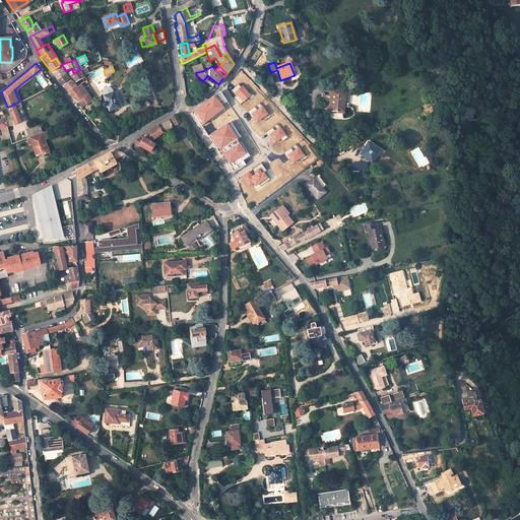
[(63,69),(60,69),(53,74),(57,79),(66,74),(63,69)]
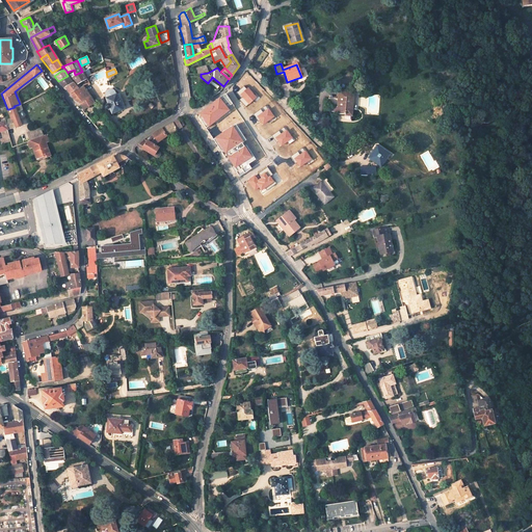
[(75,80),(77,83),(85,79),(83,76),(81,72),(75,75),(71,76),(75,80)]
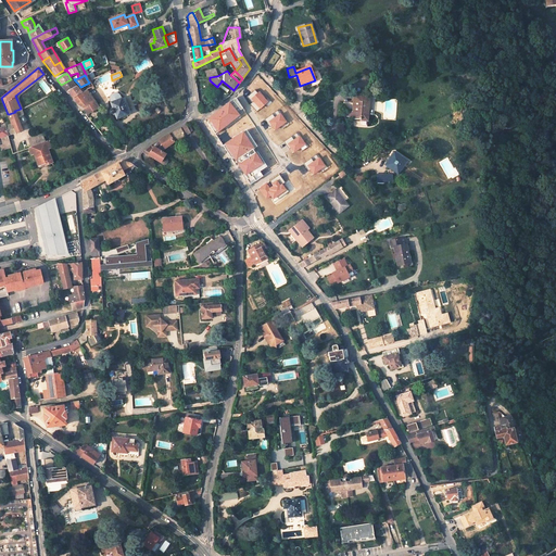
[(13,80),(12,78),(11,79),(10,76),(0,78),(0,85),(9,84),(13,80)]
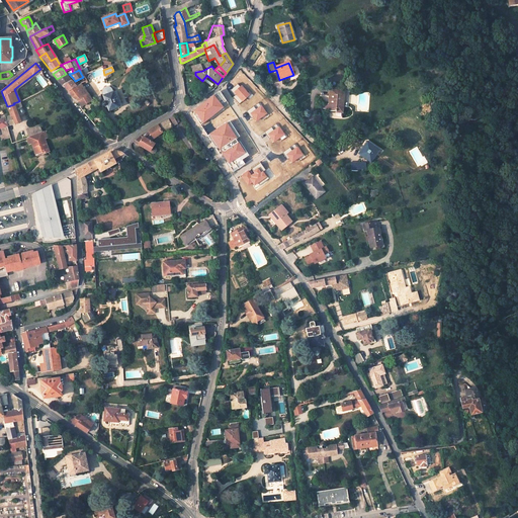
[(70,80),(66,74),(57,79),(62,85),(63,85),(70,80)]
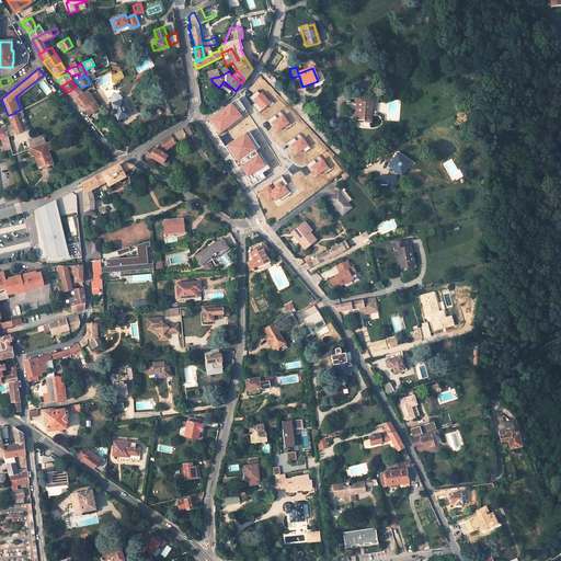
[(82,93),(77,86),(76,87),(68,92),(72,99),(73,99),(82,93)]
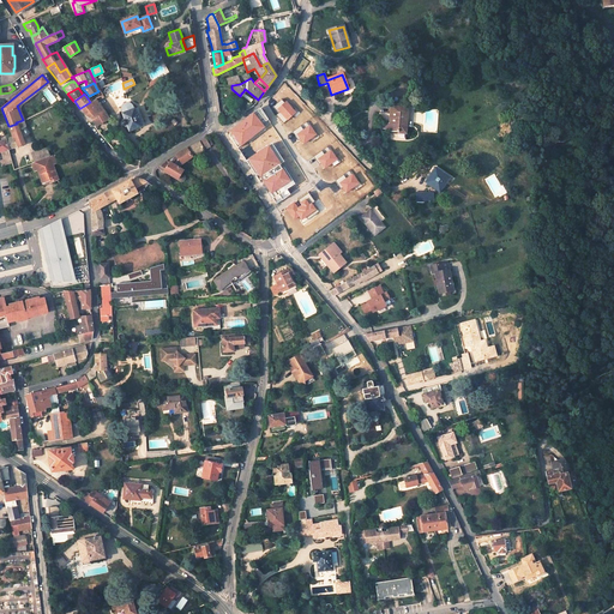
[(96,126),(108,119),(102,108),(95,100),(90,102),(80,108),(86,116),(91,119),(96,126)]
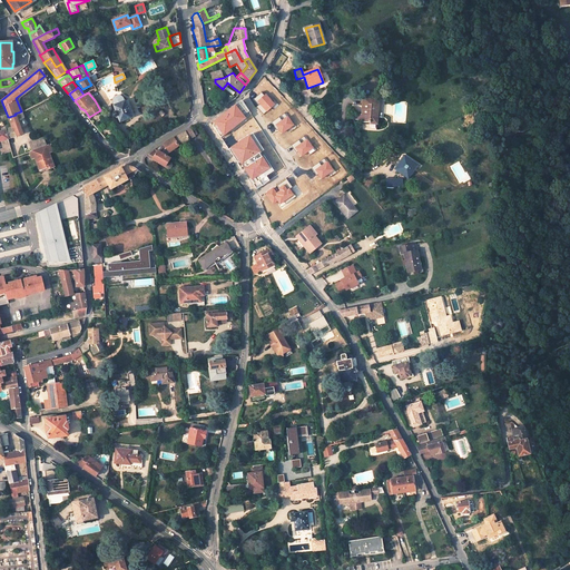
[(264,96),(262,94),(255,99),(259,105),(257,107),(264,115),(276,104),(267,94),(264,96)]
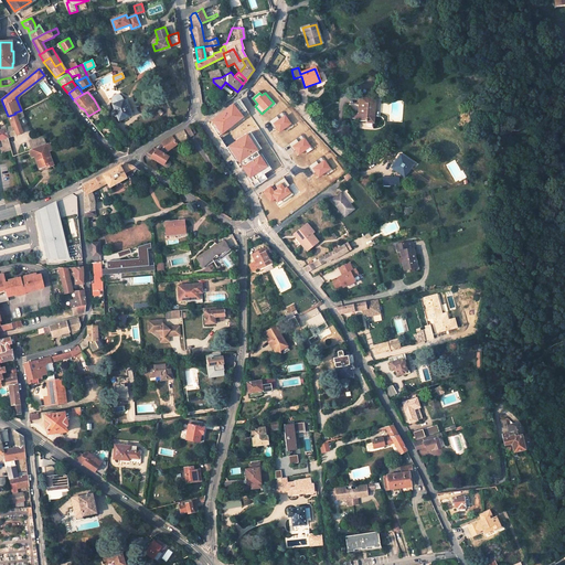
[(130,110),(126,99),(123,100),(123,98),(121,97),(119,96),(118,96),(116,96),(115,97),(114,97),(113,98),(112,99),(112,102),(112,103),(112,104),(113,108),(112,110),(112,112),(110,113),(109,113),(109,116),(112,115),(113,116),(114,117),(115,116),(116,116),(117,120),(129,116),(127,113),(130,110)]
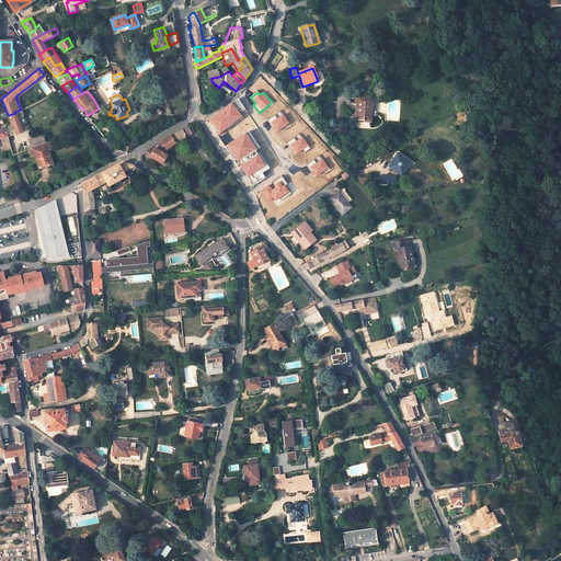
[(371,115),(373,95),(357,95),(356,112),(351,112),(351,116),(355,116),(355,118),(365,118),(365,115),(371,115)]
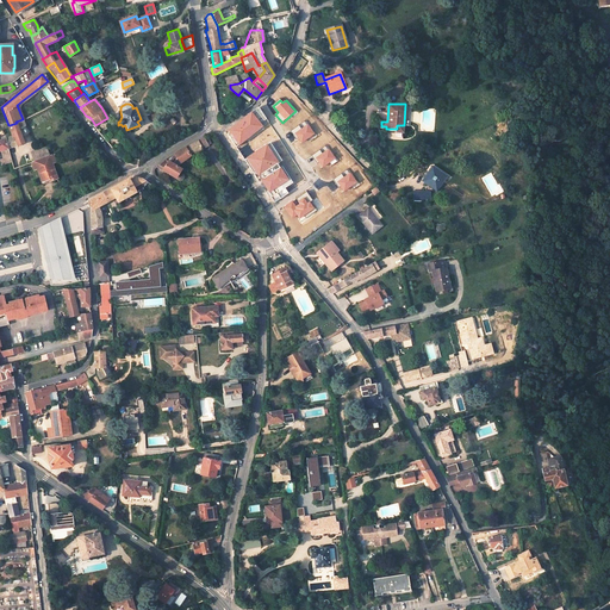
[(230,131),(240,143),(267,122),(259,109),(230,131)]
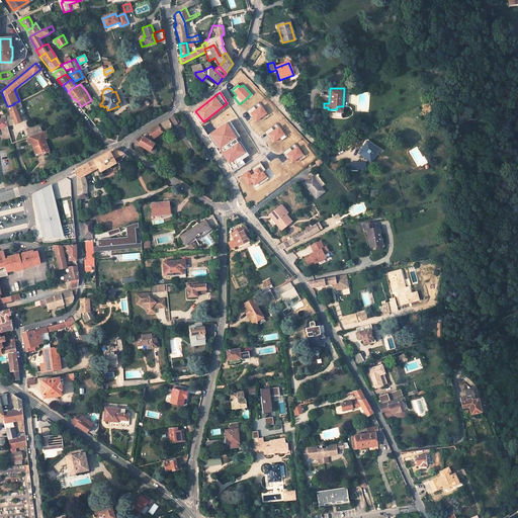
[(6,125),(20,121),(14,105),(16,104),(15,102),(13,103),(14,104),(8,106),(11,115),(3,117),(6,125)]
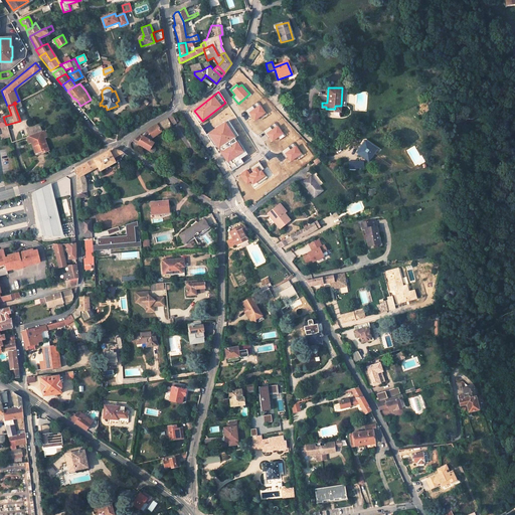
[(259,102),(245,111),(250,117),(251,117),(254,121),(266,113),(259,102)]
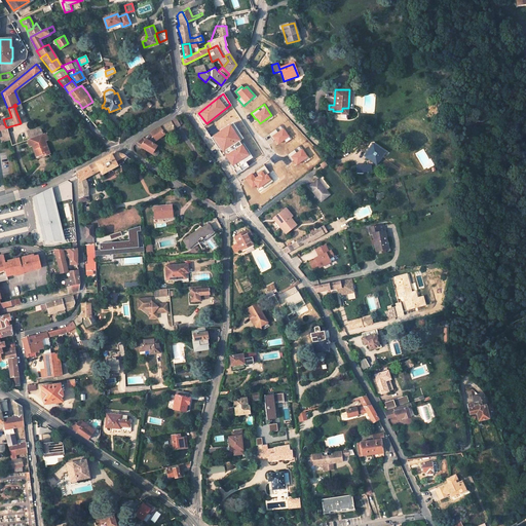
[(0,133),(1,136),(0,136),(0,141),(4,141),(9,139),(6,127),(3,119),(0,120),(0,133)]
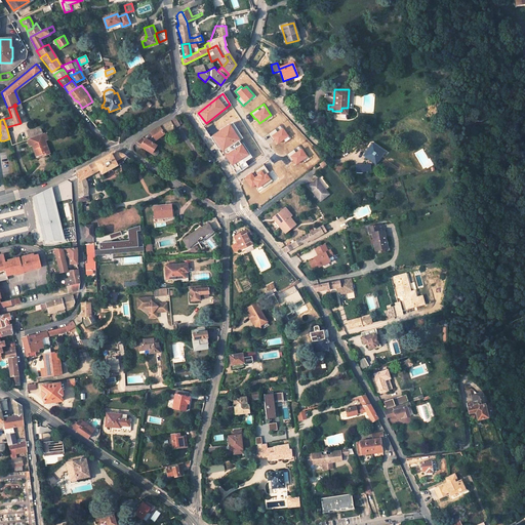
[(151,132),(156,140),(165,133),(175,128),(170,121),(161,126),(151,132)]
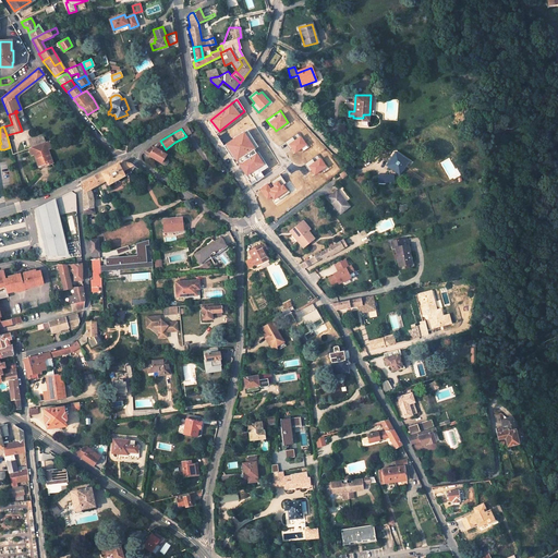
[(41,133),(26,138),(29,146),(44,141),(41,133)]
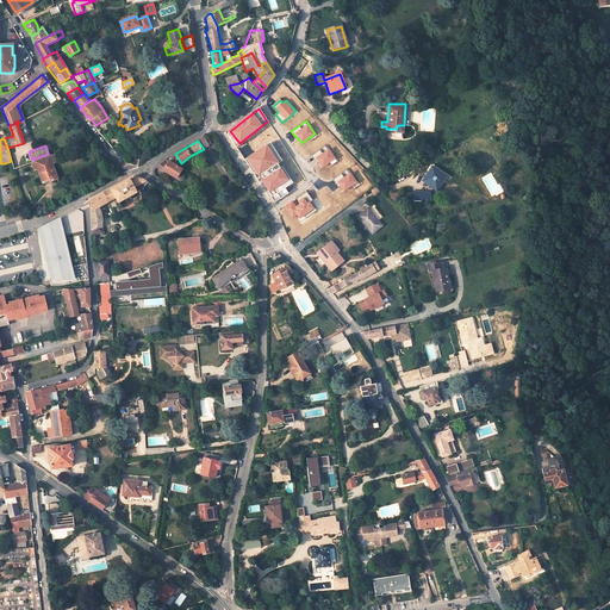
[(267,145),(247,159),(259,176),(279,163),(267,145)]
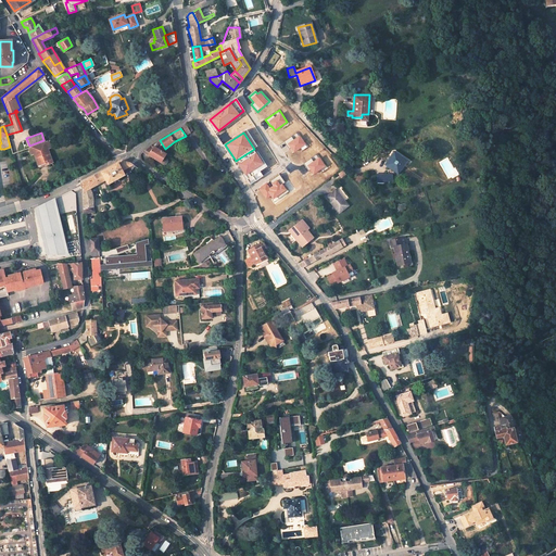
[(305,144),(298,133),(283,142),(289,150),(291,149),(293,152),(305,144)]
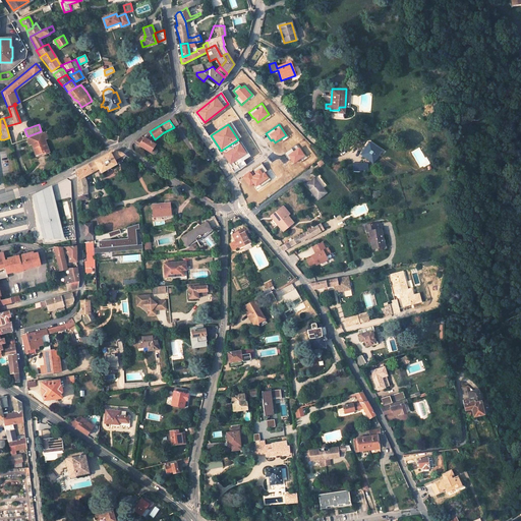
[(41,132),(30,136),(25,138),(27,145),(32,142),(36,154),(43,152),(44,153),(49,152),(41,132)]
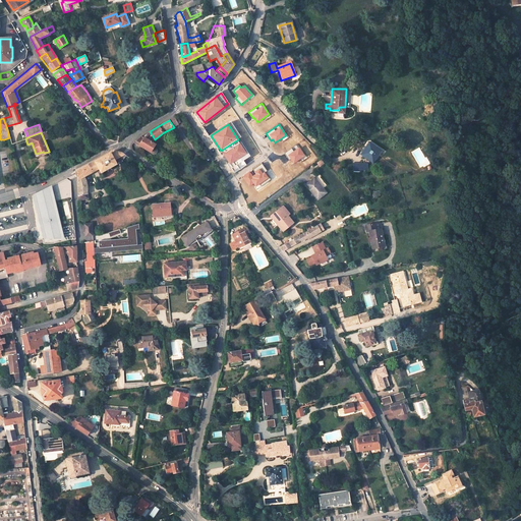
[(154,148),(156,145),(141,136),(135,140),(133,142),(154,155),(156,154),(157,152),(157,150),(154,148)]
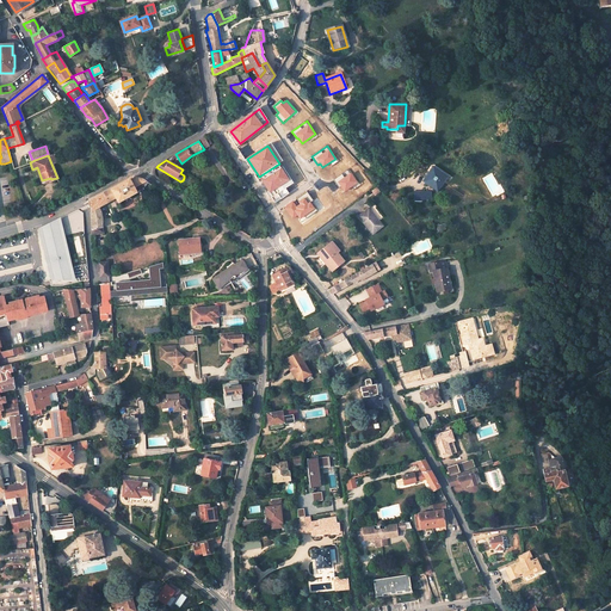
[(282,168),(261,181),(270,193),(290,180),(282,168)]
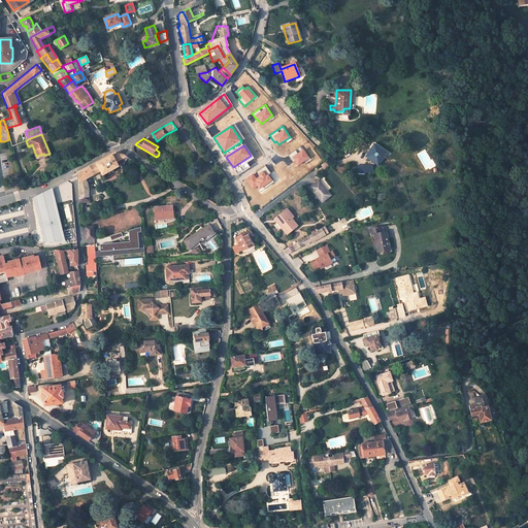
[(309,158),(301,146),(289,156),(294,162),(295,161),(298,166),(309,158)]
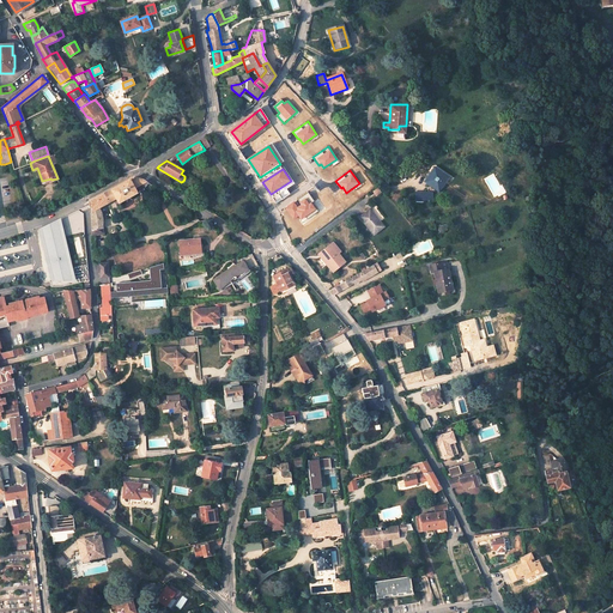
[(444,190),(453,178),(441,171),(438,175),(434,171),(429,180),(432,182),(430,187),(437,192),(441,187),(444,190)]
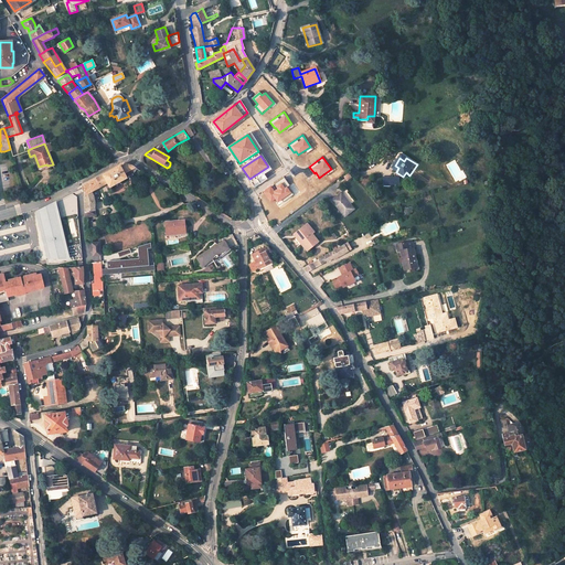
[(94,217),(96,217),(95,212),(95,204),(93,198),(91,193),(106,184),(109,191),(127,182),(124,177),(130,173),(137,177),(141,173),(131,167),(124,164),(83,187),(85,219),(94,216),(94,217)]
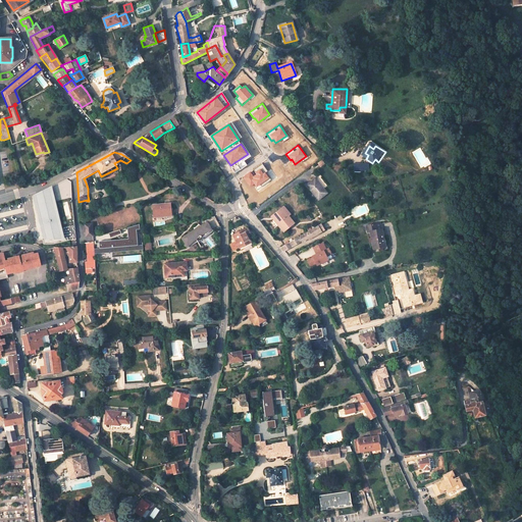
[(251,172),(243,177),(250,188),(254,185),(256,188),(270,178),(266,172),(267,171),(262,164),(253,170),(256,174),(254,176),(251,172)]
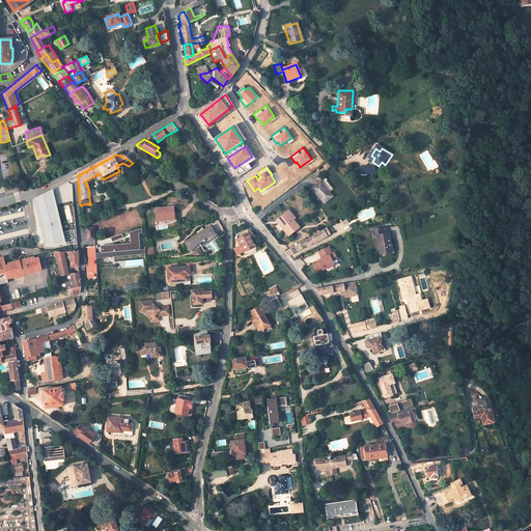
[(369,180),(355,176),(352,183),(367,188),(369,180)]
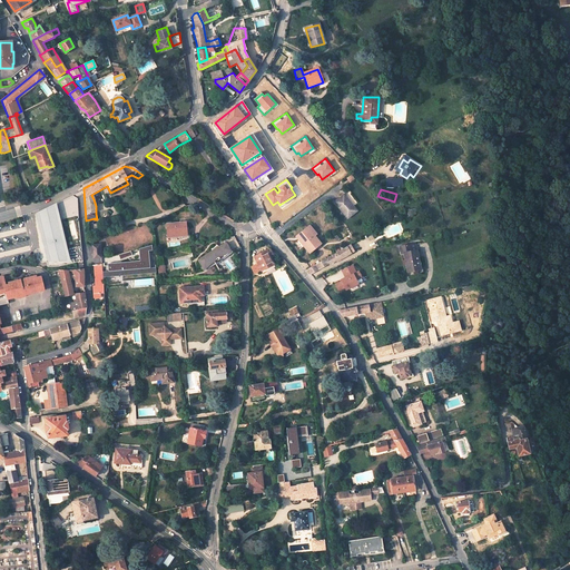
[(344,195),(334,203),(347,219),(357,212),(344,195)]
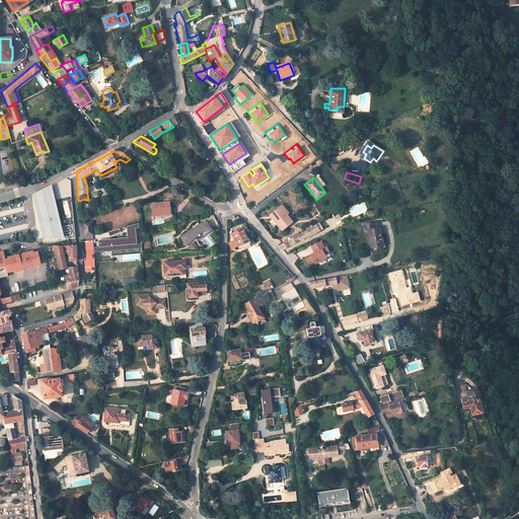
[(63,197),(72,197),(70,179),(58,180),(60,196),(63,195),(63,197)]
